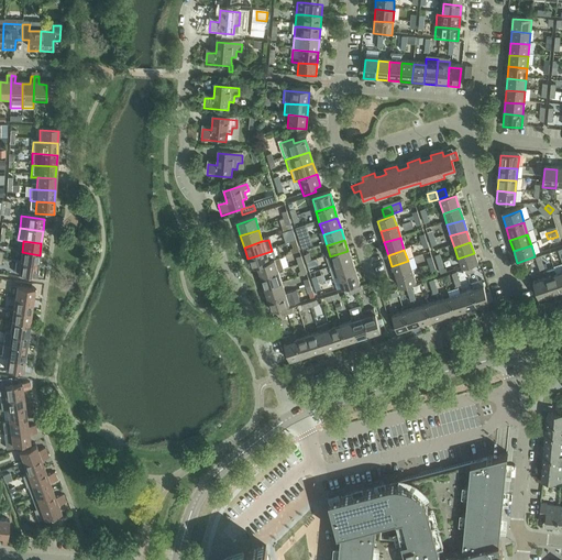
[(251,271),(256,268),(270,264),(270,263),(274,262),(275,262),(272,251),(265,253),(248,259),(251,271)]
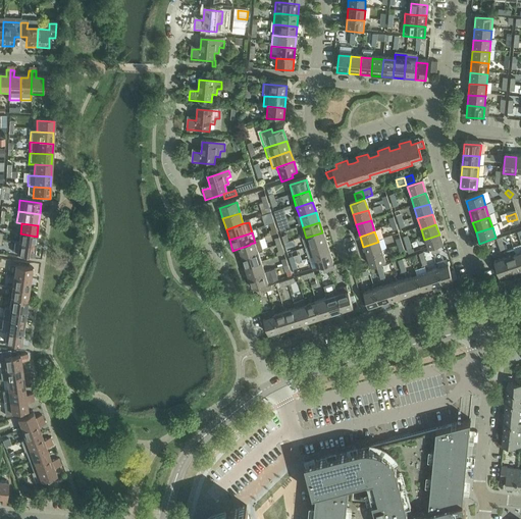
[(310,249),(326,244),(322,232),(306,238),(301,240),(305,250),(310,249)]
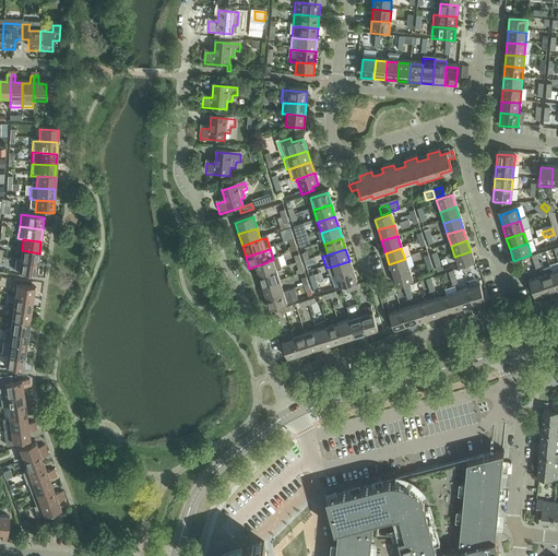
[(22,250),(20,262),(37,264),(39,253),(22,250)]
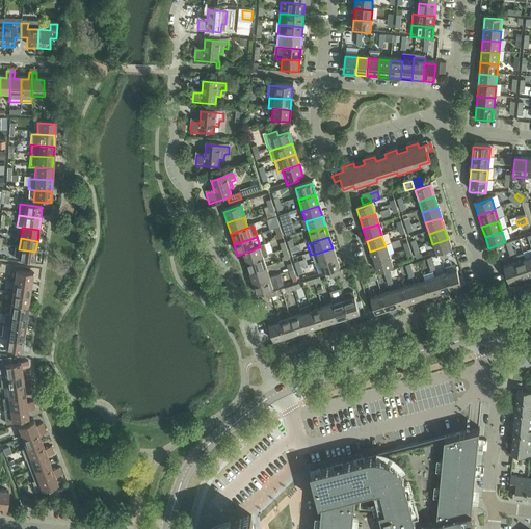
[(432,244),(435,255),(451,250),(448,239),(432,244)]
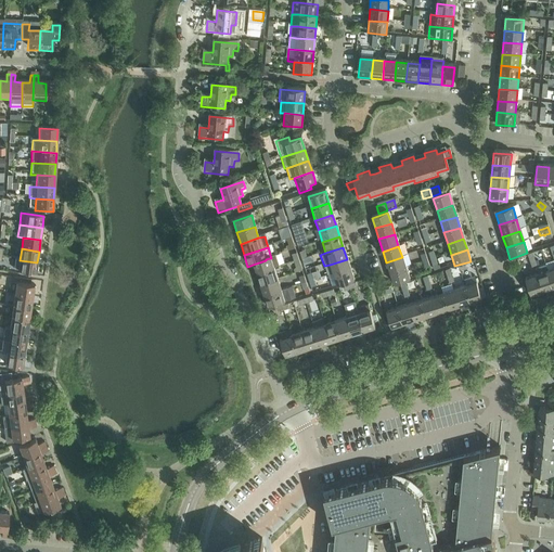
[(386,262),(389,274),(406,269),(402,257),(386,262)]
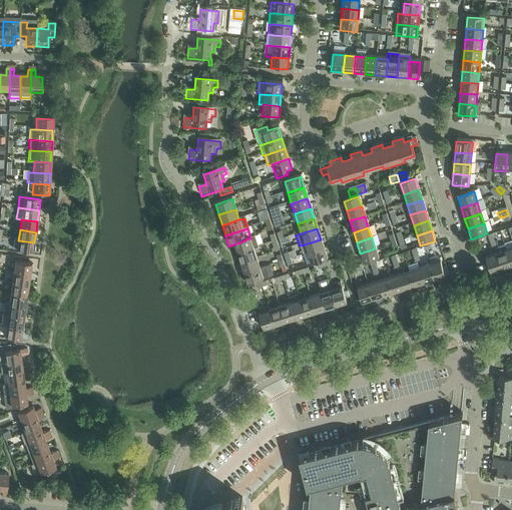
[(236,255),(237,255),(253,249),(249,238),(245,239),(245,240),(233,244),(236,255)]
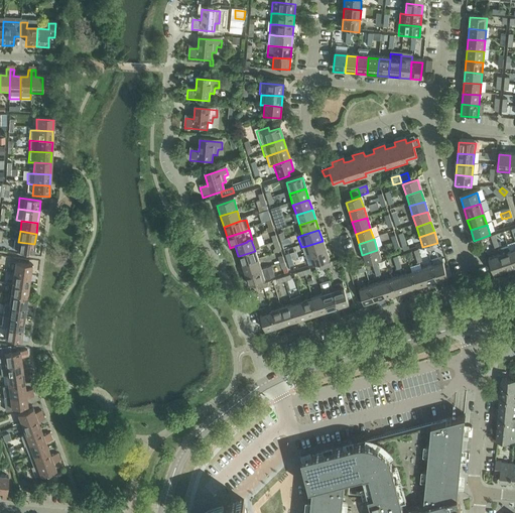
[(306,246),(309,256),(326,251),(323,241),(306,246)]
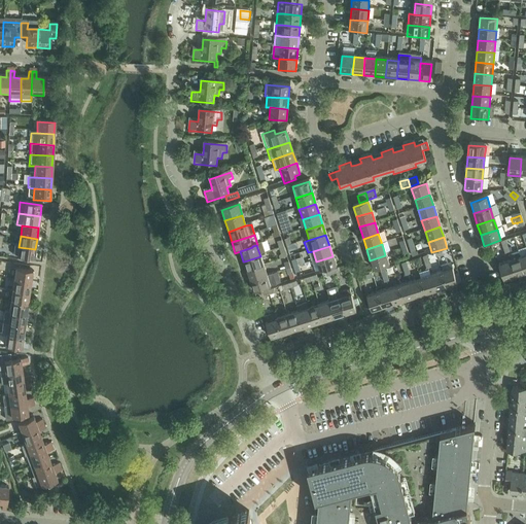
[(12,257),(18,258),(34,262),(35,249),(19,247),(14,247),(12,257)]
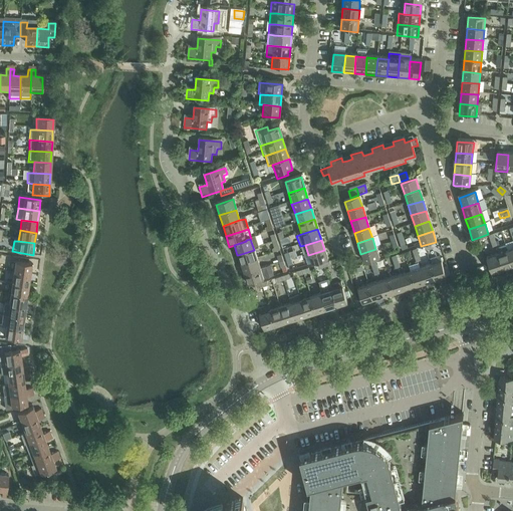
[(399,242),(401,248),(400,248),(402,253),(407,251),(405,246),(405,247),(403,241),(399,242)]
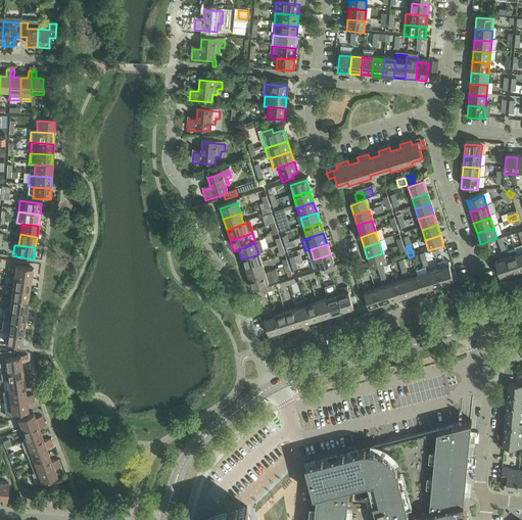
[(506,261),(511,276),(521,273),(516,256),(514,251),(504,255),(506,261)]
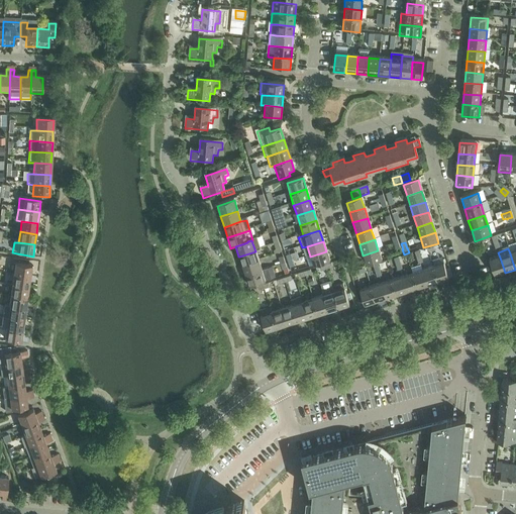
[(363,255),(367,266),(381,262),(378,250),(363,255)]
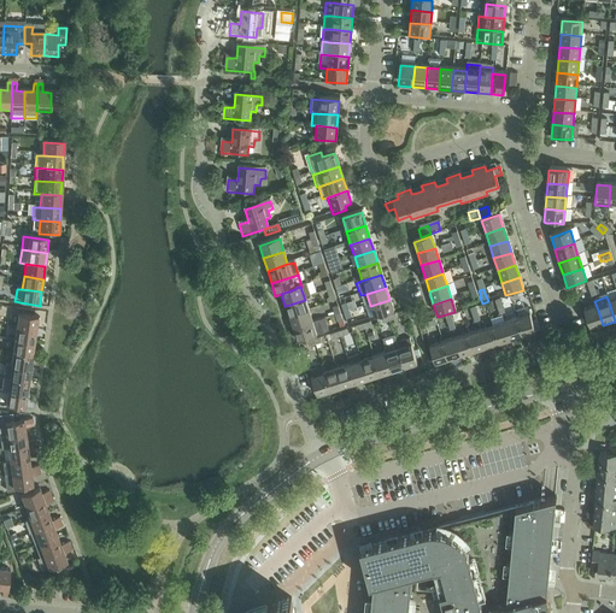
[(285,306),(289,318),(309,312),(305,300),(286,306),(285,306)]
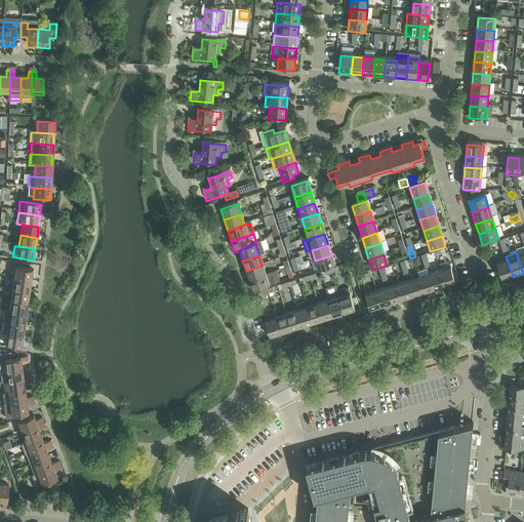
[(315,261),(318,272),(334,267),(331,255),(315,261)]
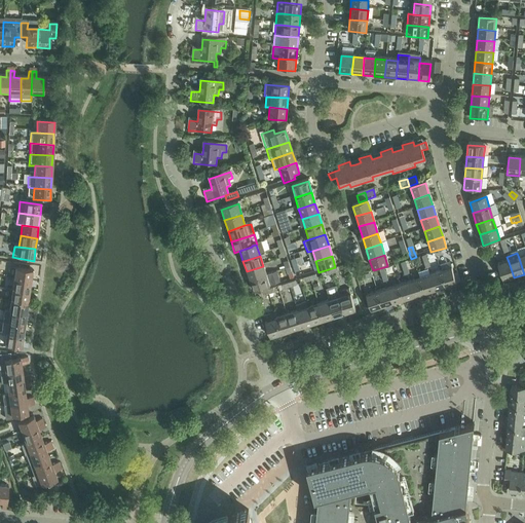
[(502,282),(514,277),(509,262),(496,266),(502,282)]
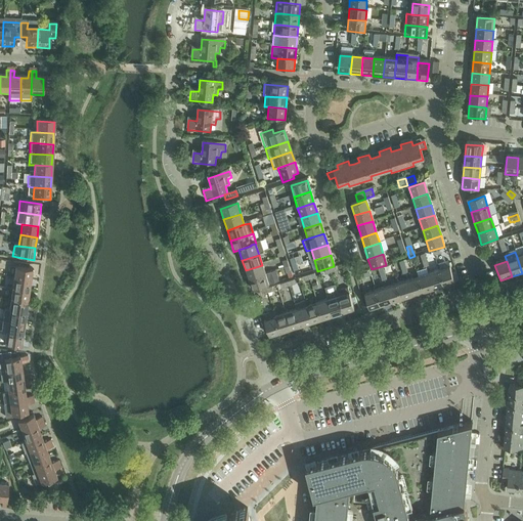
[(246,270),(249,281),(265,275),(262,265),(246,270)]
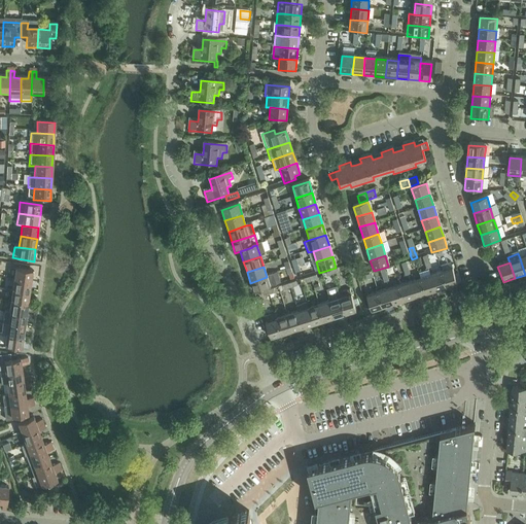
[(292,269),(295,280),(301,279),(297,268),(292,269)]
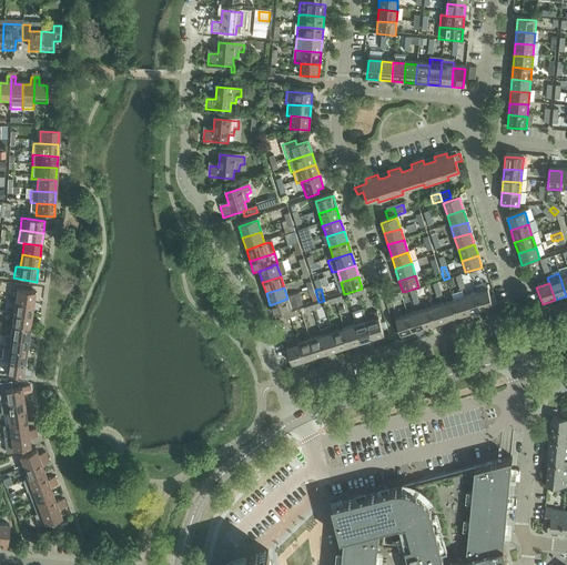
[(17,292),(14,304),(32,306),(34,294),(17,292)]
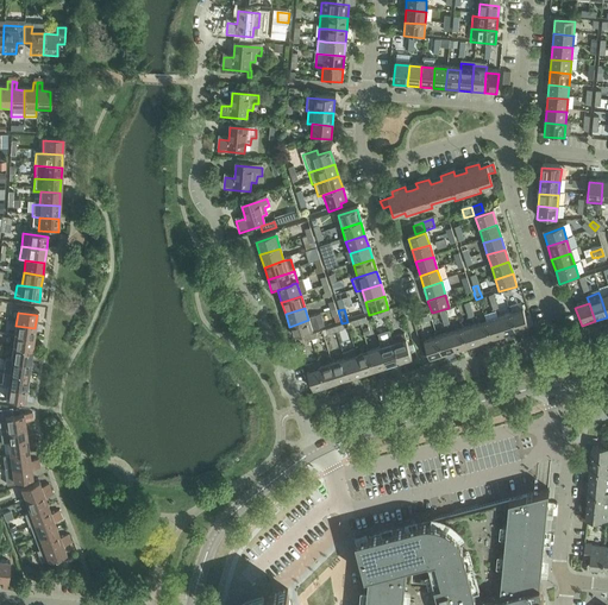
[(511,316),(516,334),(528,329),(522,313),(511,316)]
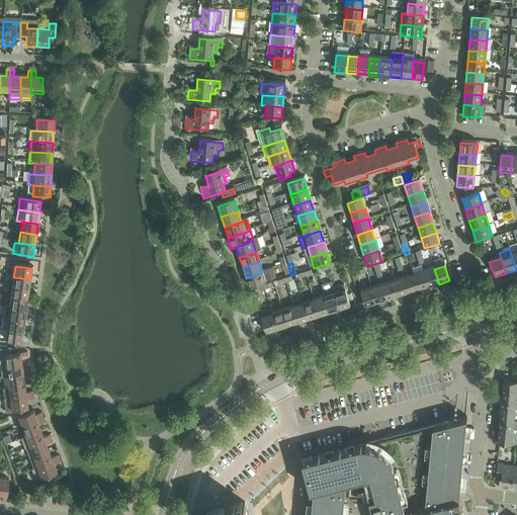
[(424,272),(430,286),(439,284),(434,269),(424,272)]
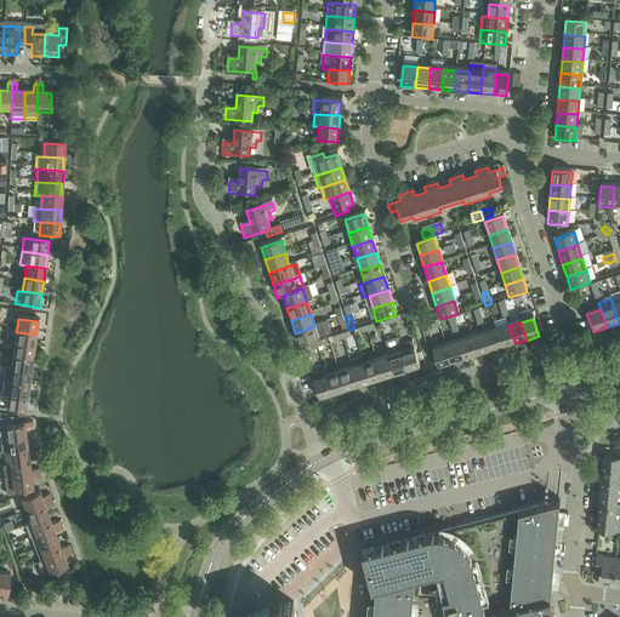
[(295,333),(299,346),(325,337),(322,325),(314,326),(295,333)]
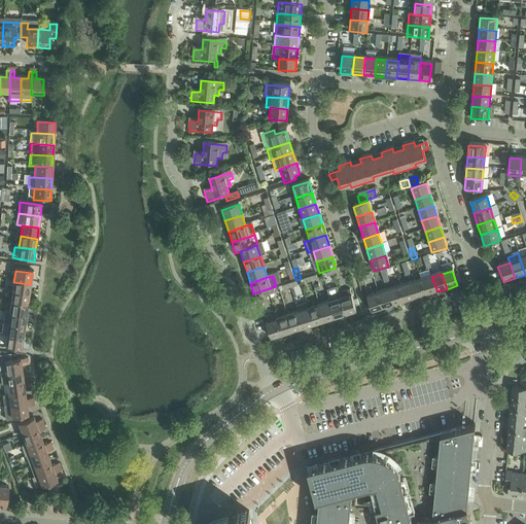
[(420,280),(425,295),(437,291),(431,277),(420,280)]
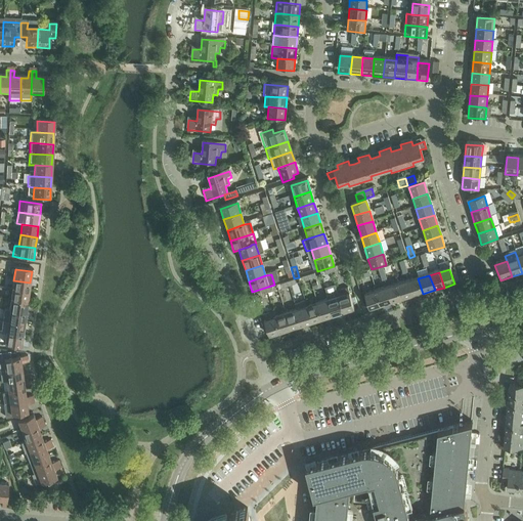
[(407,283),(412,297),(423,294),(418,278),(407,283)]
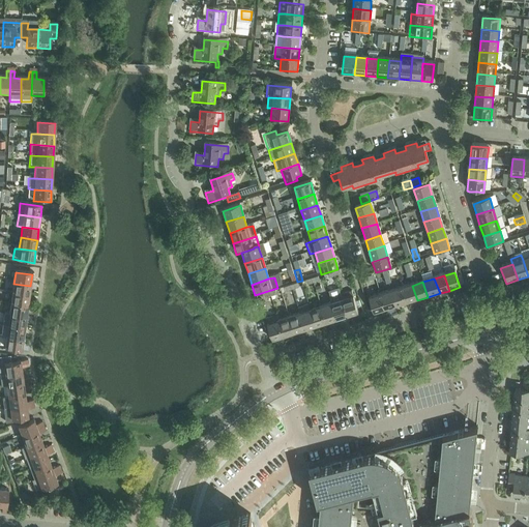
[(13,284),(12,294),(29,297),(30,286),(13,284)]
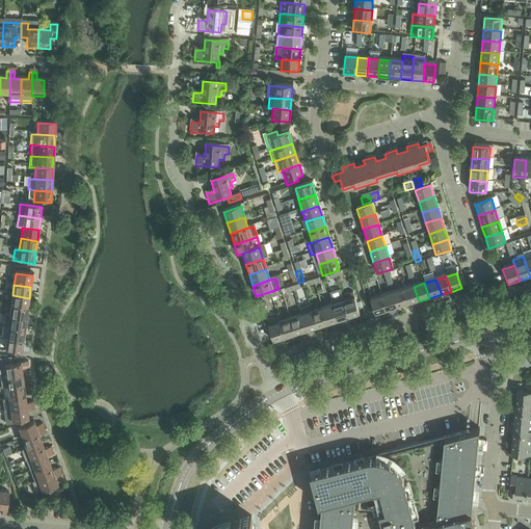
[(403,290),(409,305),(419,301),(414,287),(403,290)]
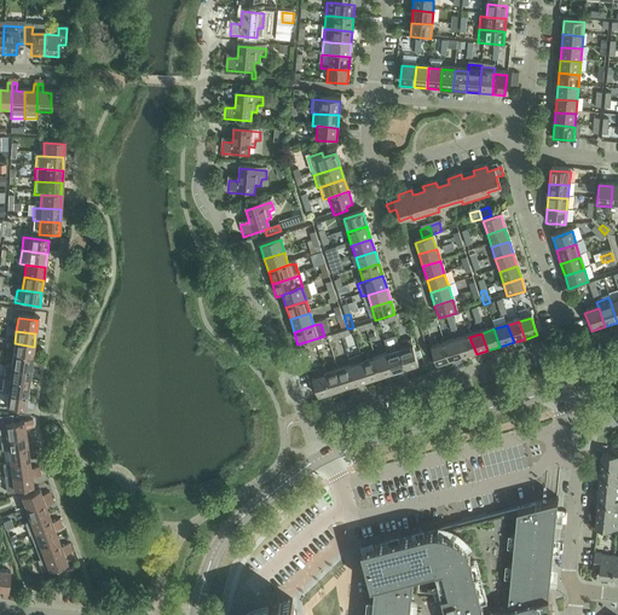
[(458,341),(465,358),(477,354),(469,337),(458,341)]
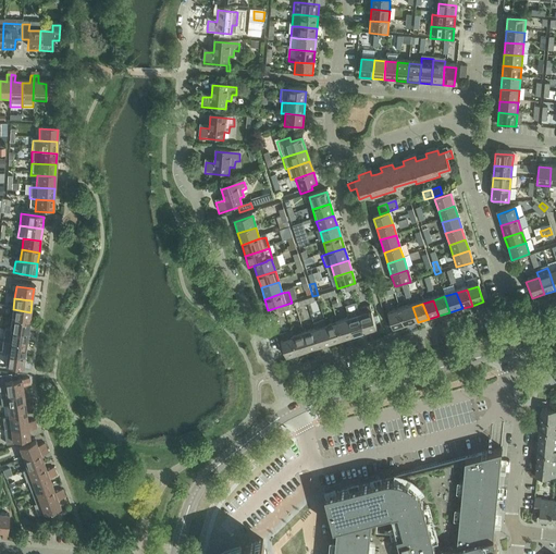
[(399,311),(405,327),(418,322),(412,307),(399,311)]
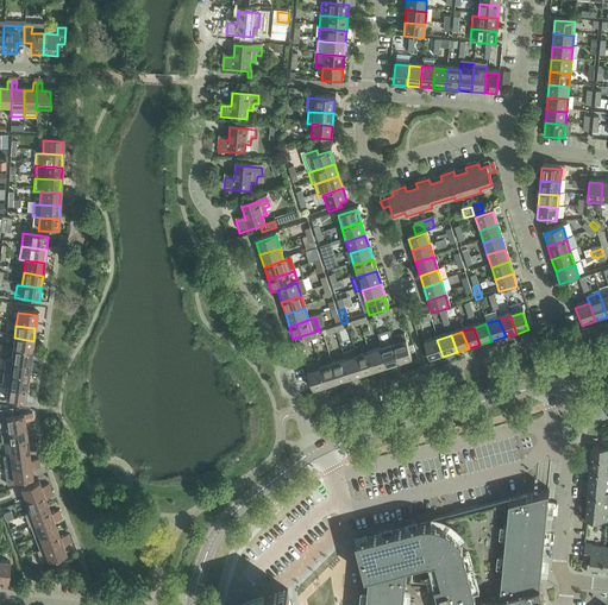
[(390,340),(399,365),(411,361),(403,336),(390,340)]
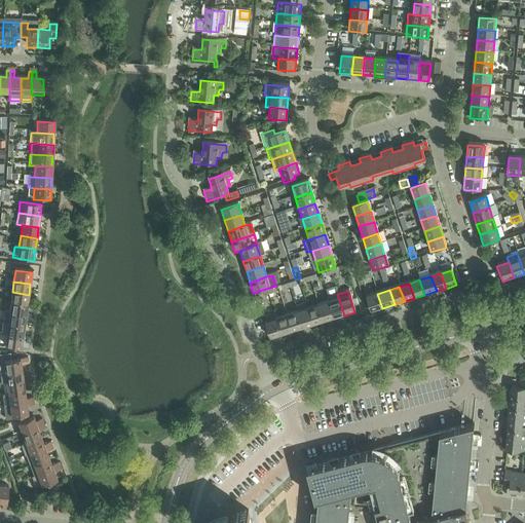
[(12,292),(10,303),(27,305),(29,295),(12,292)]
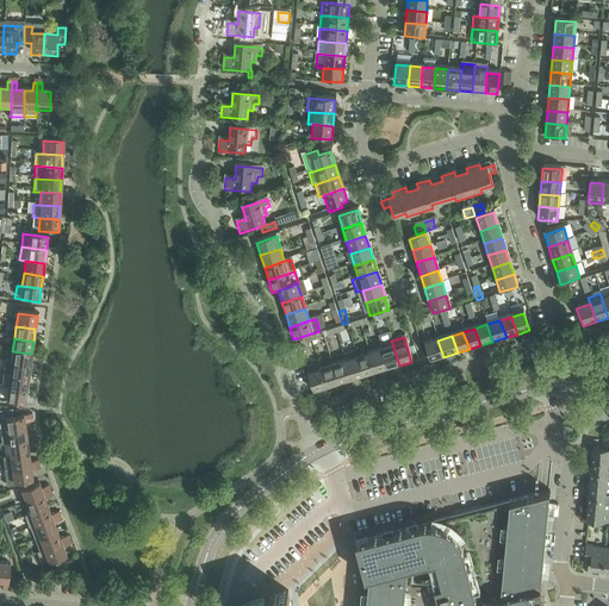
[(381,351),(387,369),(399,366),(391,341),(378,345),(380,351),(381,351)]
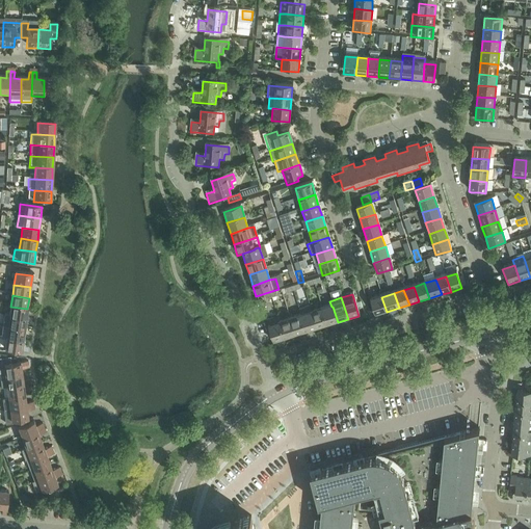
[(375,316),(387,312),(381,297),(370,300),(375,316)]
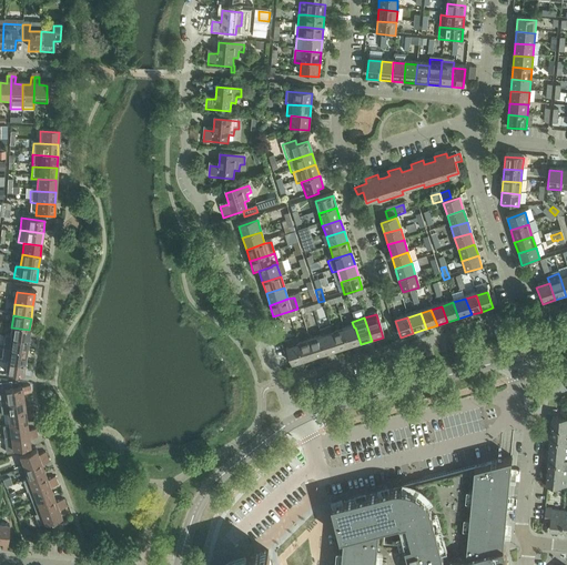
[(240,325),(228,330),(230,335),(242,330),(240,325)]
